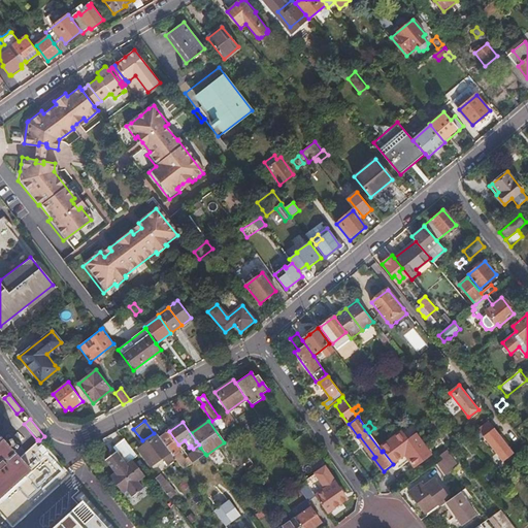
[(484,436),(503,461),(514,453),(493,428),(484,436)]
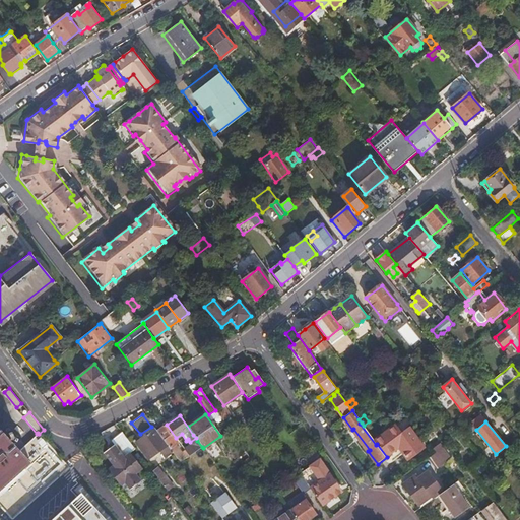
[(446,423),(440,428),(443,433),(449,427),(446,423)]
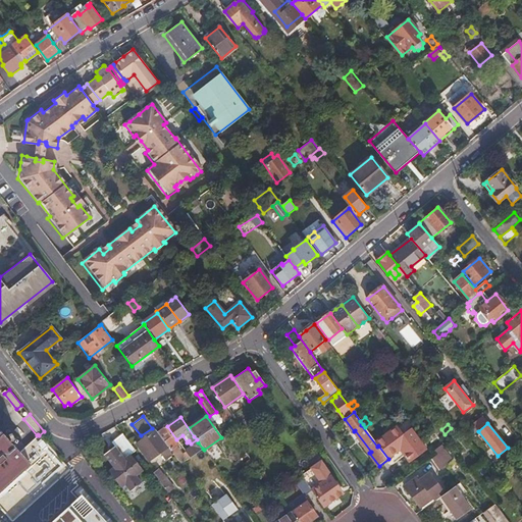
[(176,439),(167,426),(157,433),(173,454),(180,464),(189,459),(190,459),(187,454),(183,457),(176,449),(174,450),(172,448),(174,446),(172,442),(176,439)]
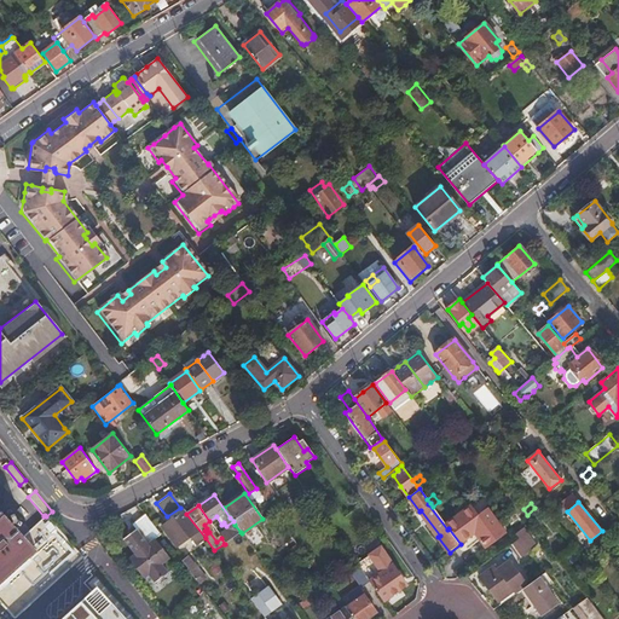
[(467,524),(478,516),(472,507),(461,514),(463,519),(467,524)]
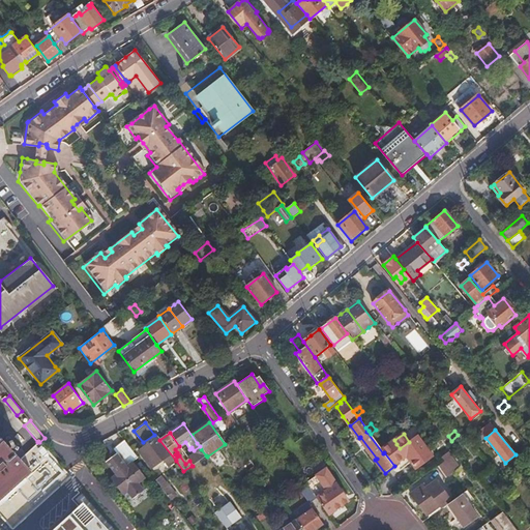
[(384,452),(394,466),(407,458),(415,470),(433,457),(417,436),(409,442),(400,448),(396,444),(394,440),(382,449),(384,452)]
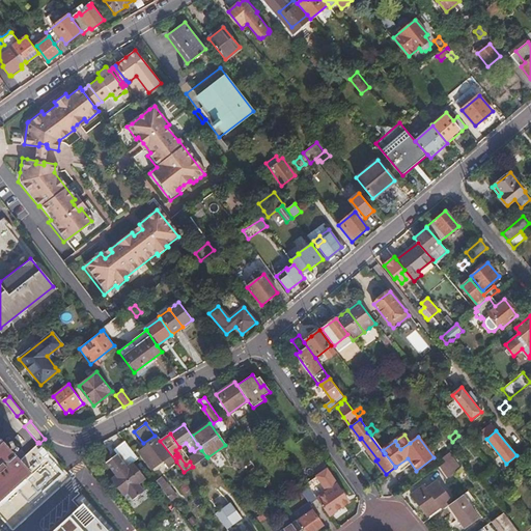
[(38,442),(37,443),(20,459),(0,438),(0,516),(12,530),(71,477),(39,443),(38,442)]
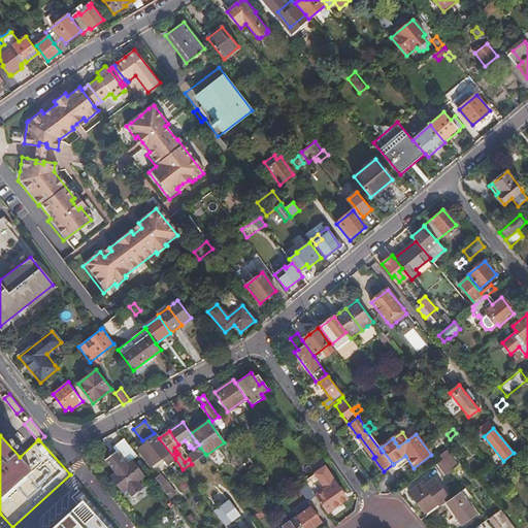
[(159,438),(158,435),(139,450),(151,465),(162,457),(167,464),(175,459),(159,438)]
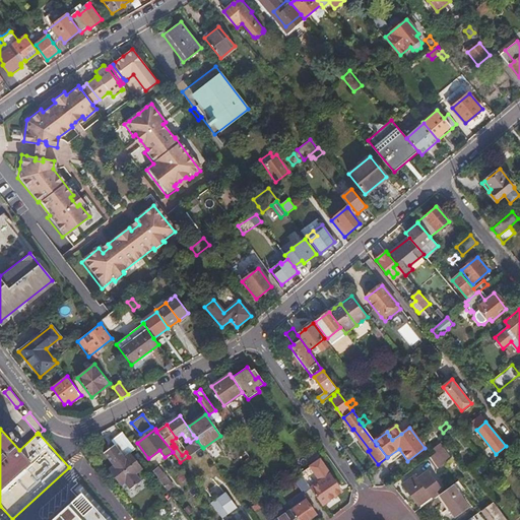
[(135,450),(121,433),(110,442),(113,444),(109,447),(106,446),(106,450),(103,452),(113,466),(108,470),(119,485),(124,482),(129,491),(140,481),(135,474),(142,468),(130,453),(135,450)]
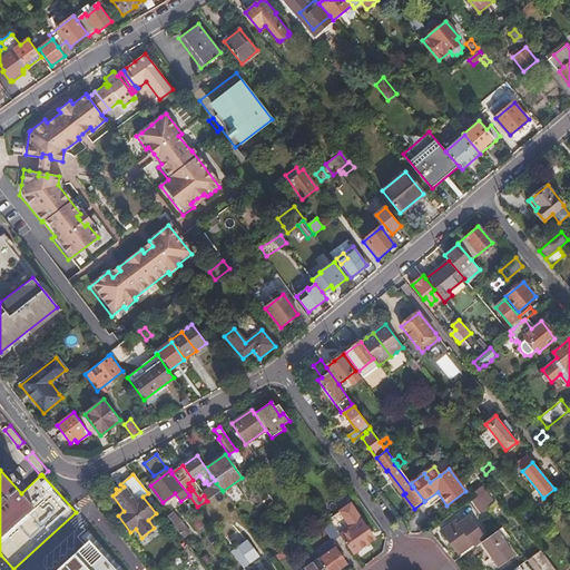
[(213,497),(222,490),(216,483),(202,493),(204,495),(207,501),(213,497)]
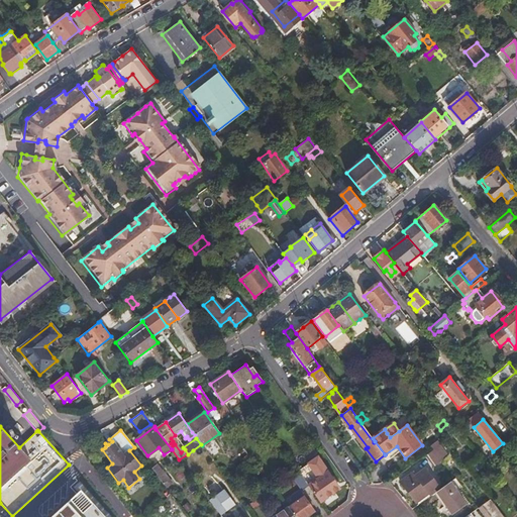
[(436,440),(430,444),(434,449),(443,461),(448,457),(436,440)]
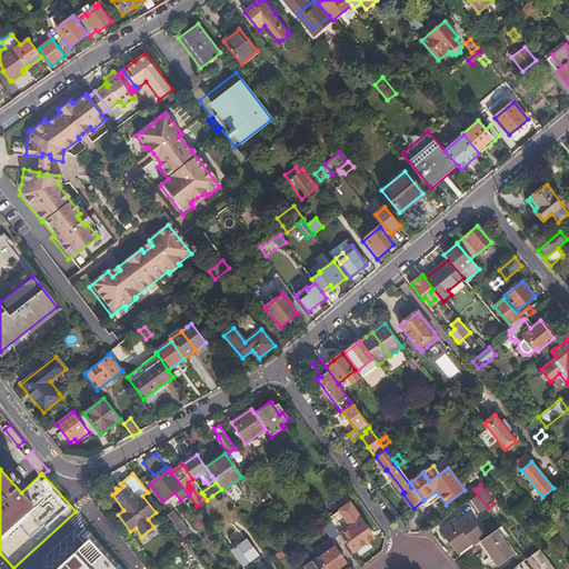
[(488,508),(478,495),(471,500),(481,512),(488,508)]
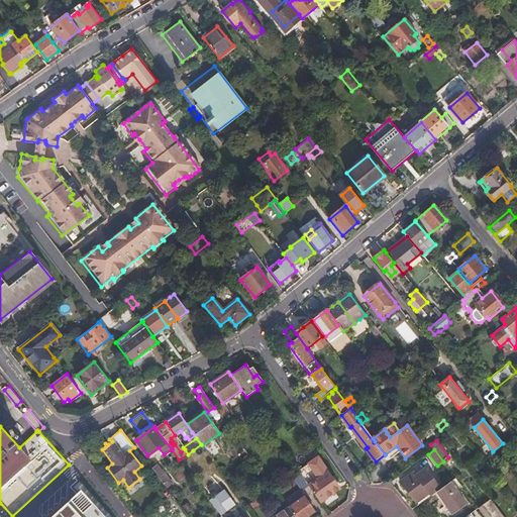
[(203,462),(193,450),(188,454),(187,454),(196,468),(203,462)]
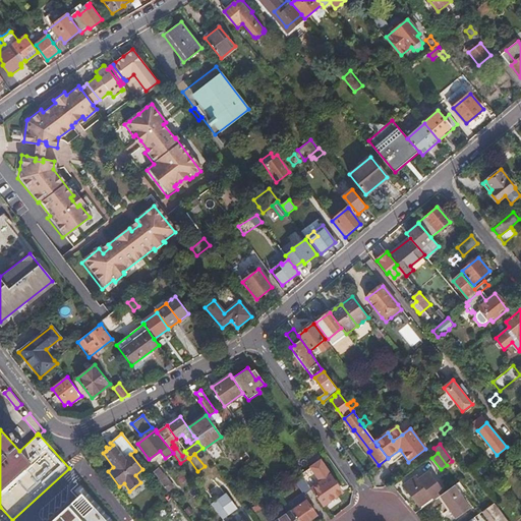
[(252,463),(248,459),(243,462),(246,467),(252,463)]
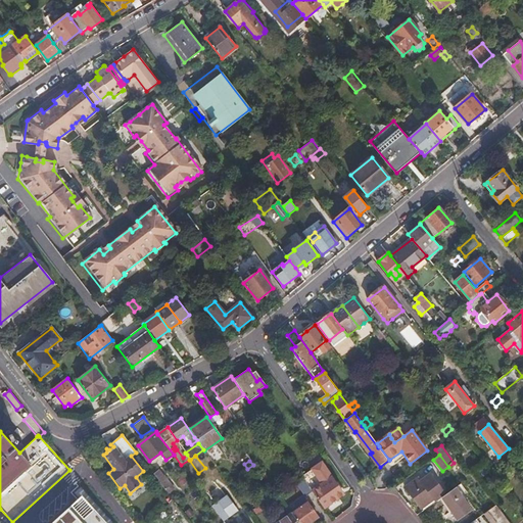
[(313,492),(323,509),(343,494),(321,463),(311,469),(322,484),(311,491),(313,492)]
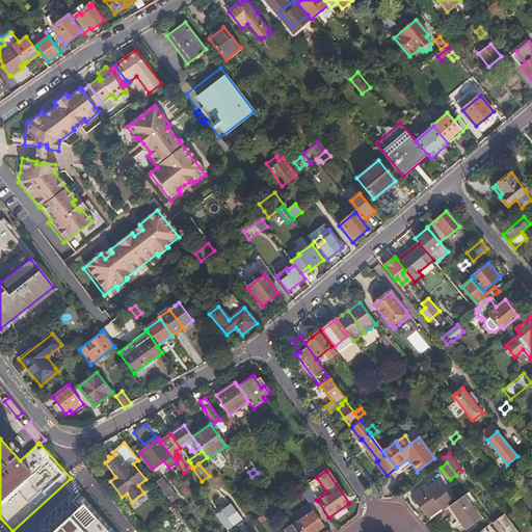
[(525,476),(507,490),(510,495),(528,480),(525,476)]
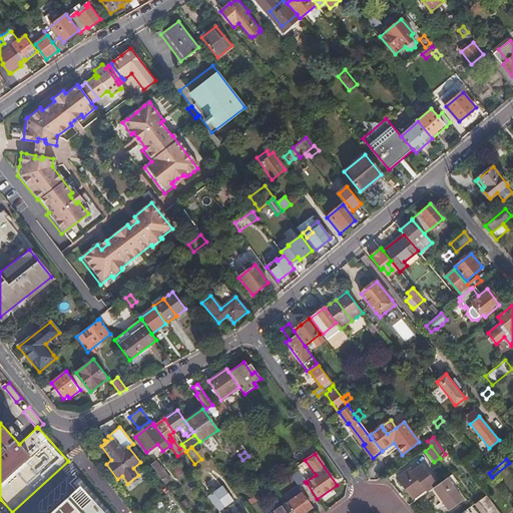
[(150,466),(161,482),(168,476),(161,467),(159,469),(155,462),(150,466)]
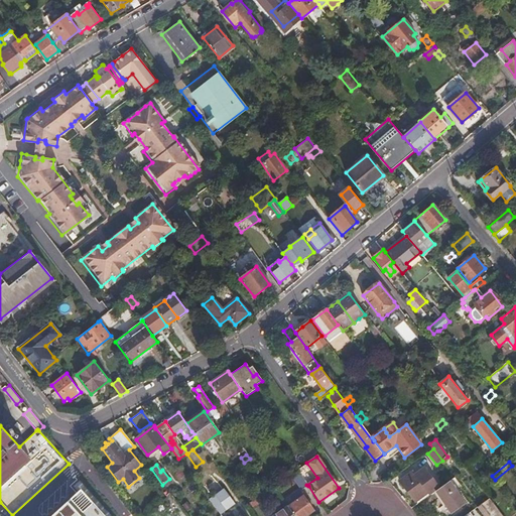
[(429,492),(431,494),(436,490),(439,488),(425,469),(416,476),(413,472),(400,482),(414,500),(419,496),(421,498),(429,492)]
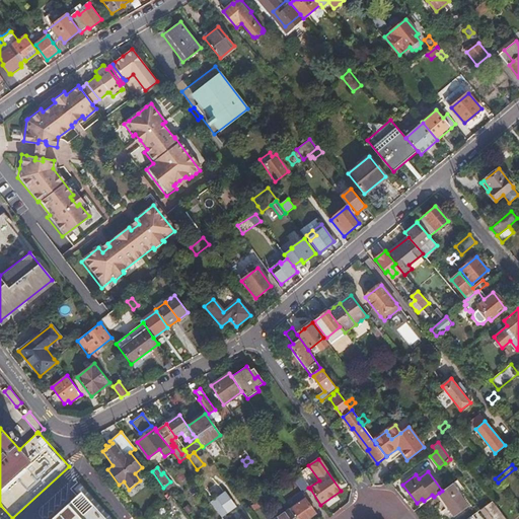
[(308,488),(301,475),(295,480),(303,493),(310,489),(308,488)]
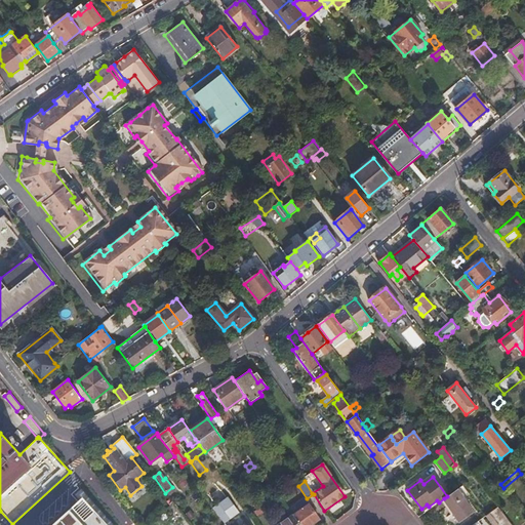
[(447,496),(444,498),(459,522),(475,512),(457,488),(447,496)]
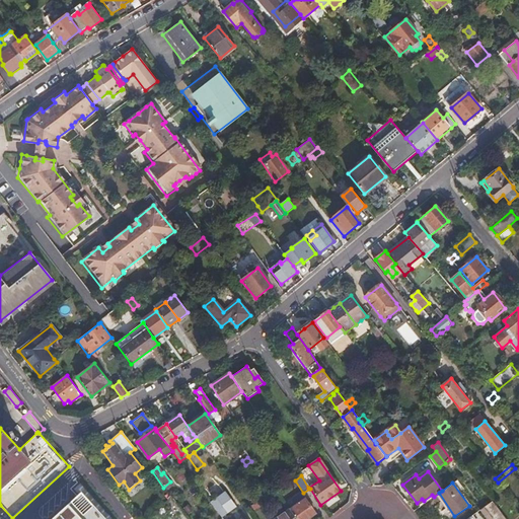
[(210,503),(222,518),(236,507),(224,492),(210,503)]
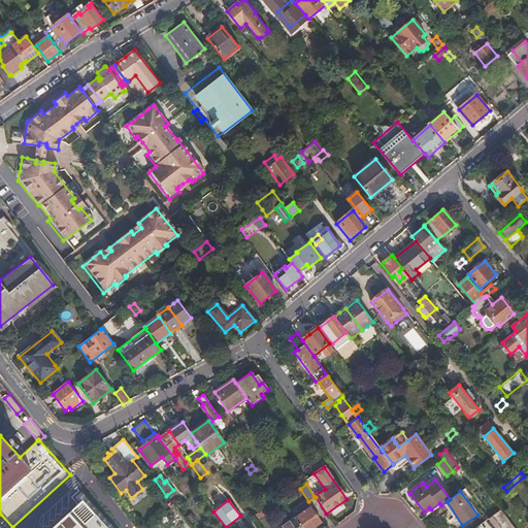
[(294,519),(300,527),(312,527),(320,523),(306,502),(297,508),(300,514),(294,519)]
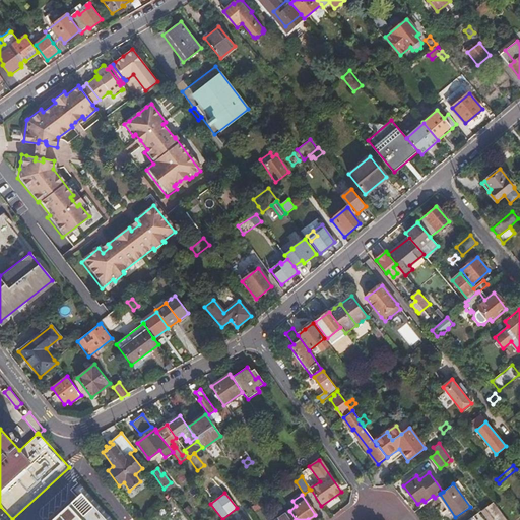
[(252,514),(262,506),(259,502),(249,510),(252,514)]
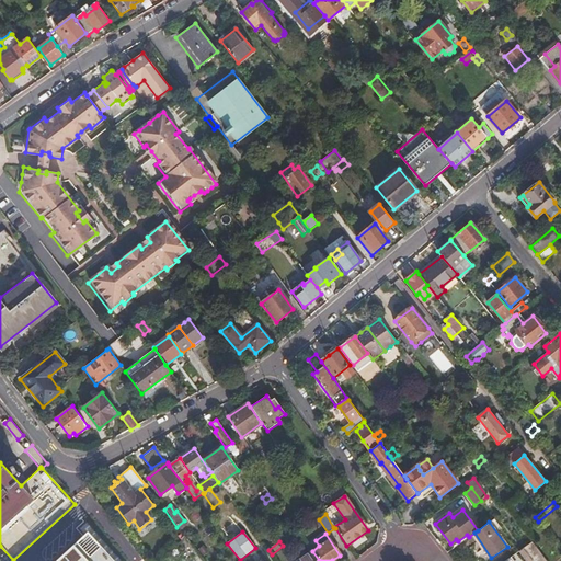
[(526,560),(547,560),(531,541),(518,551),(526,560)]
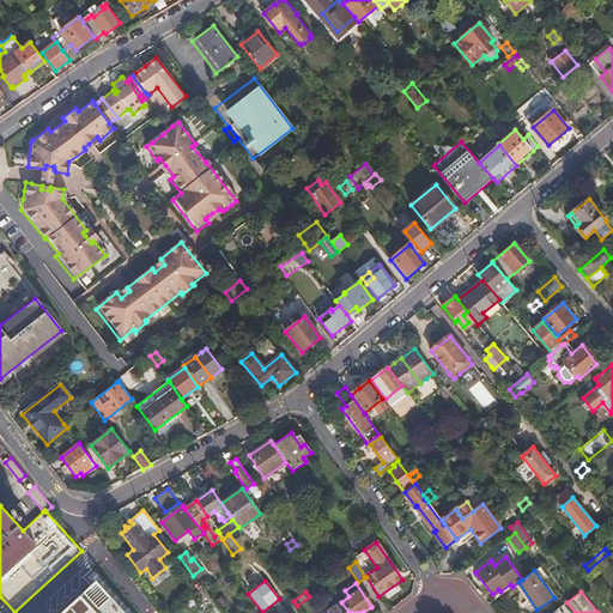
[(125,612),(110,596),(97,608),(83,593),(58,612),(125,612)]
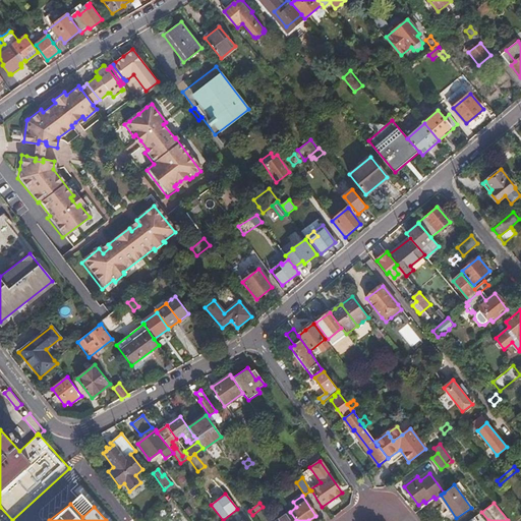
[(296,520),(290,512),(276,520),(296,520)]
